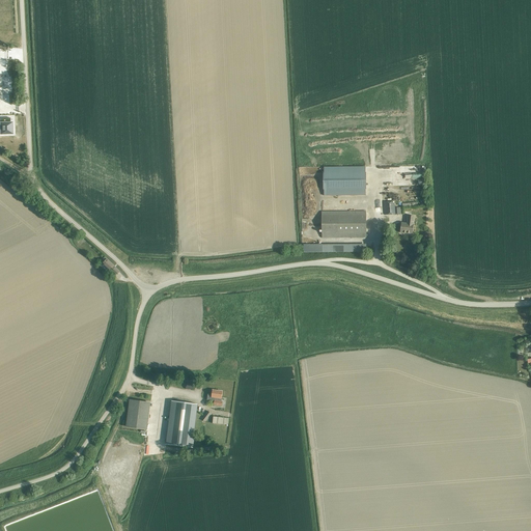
[(6,118),(0,118),(0,122),(0,128),(0,131),(0,134),(0,135),(6,135),(12,135),(12,129),(12,122),(11,122),(10,122),(10,119),(10,118),(6,118)]
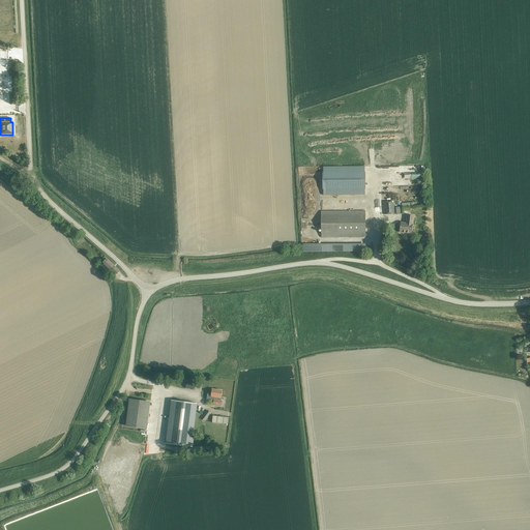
[(365,189),(364,173),(323,173),(323,189),(365,189)]
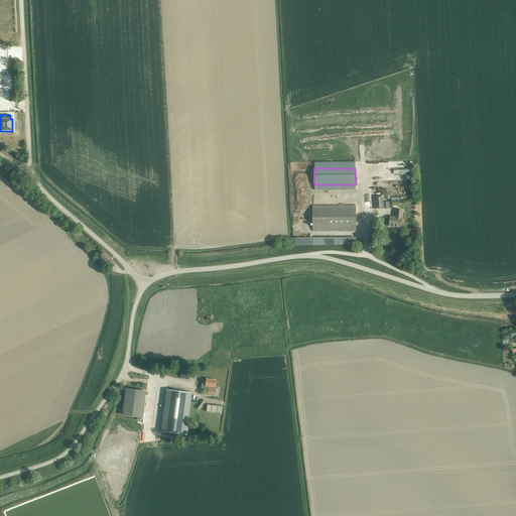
[(383,197),(373,197),(374,209),(384,209),(383,197)]
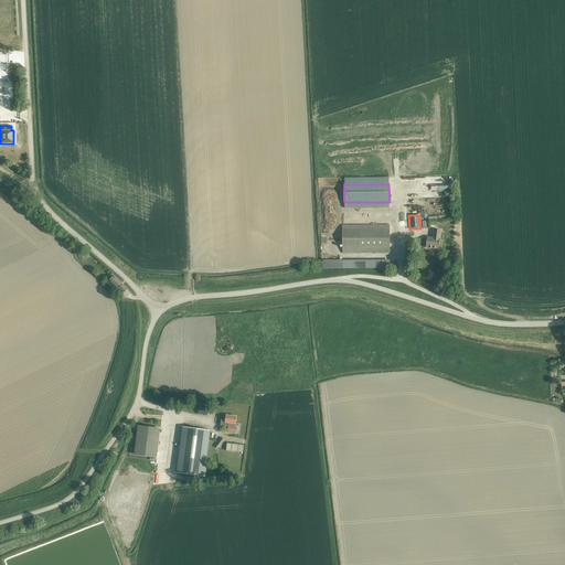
[(390,228),(342,230),(342,249),(390,248),(390,228)]
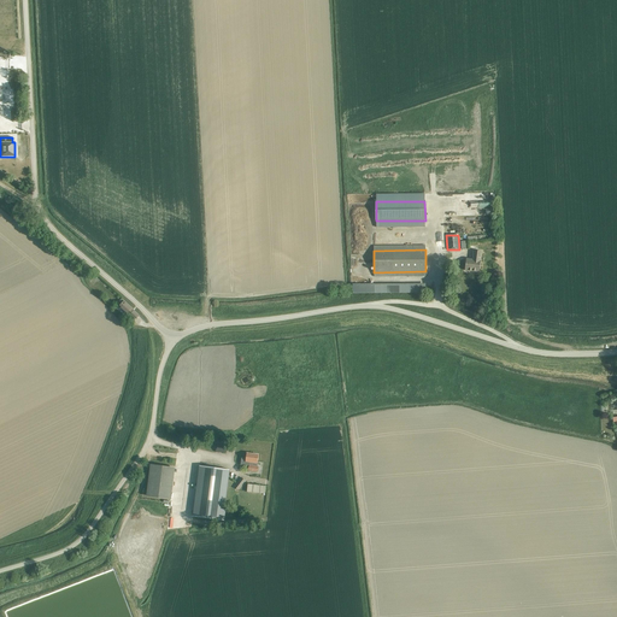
[(480,271),(481,260),(481,252),(474,251),(472,259),(466,259),(465,270),(480,271)]
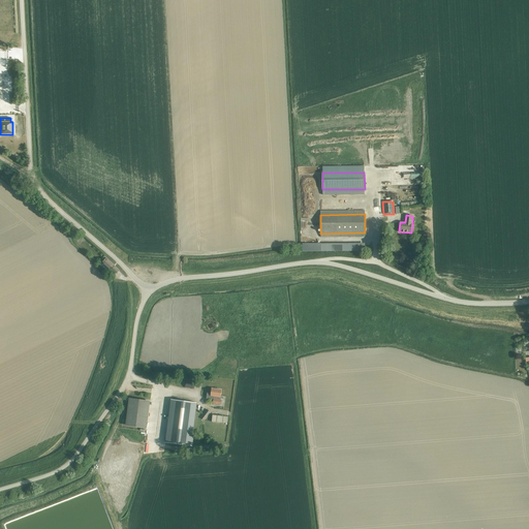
[(104,260),(102,263),(111,270),(115,274),(116,273),(117,274),(120,271),(115,266),(106,258),(104,256),(102,258),(104,260)]
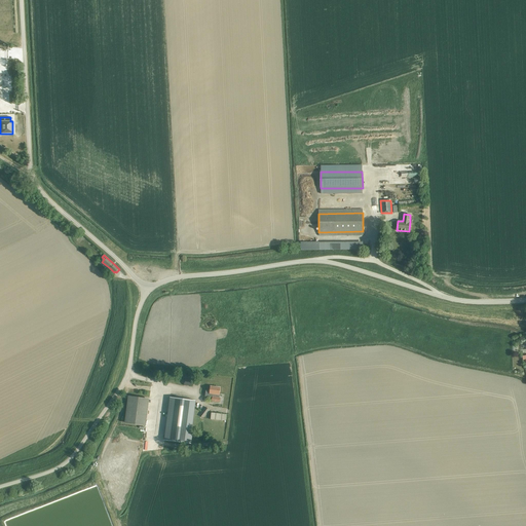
[(185,376),(184,385),(193,386),(193,377),(185,376)]
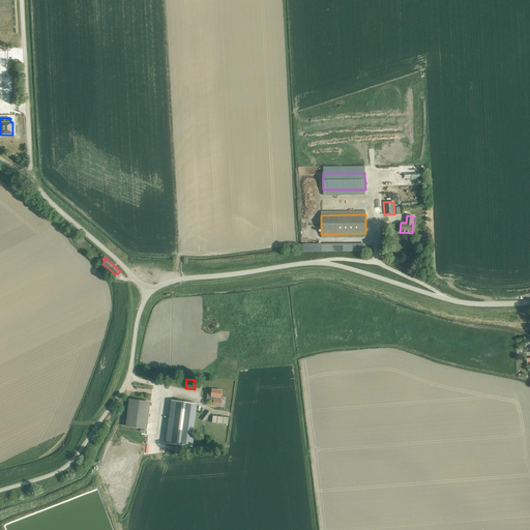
[(208,393),(207,399),(214,400),(213,405),(222,406),(222,401),(221,401),(223,390),(212,389),(211,393),(208,393)]
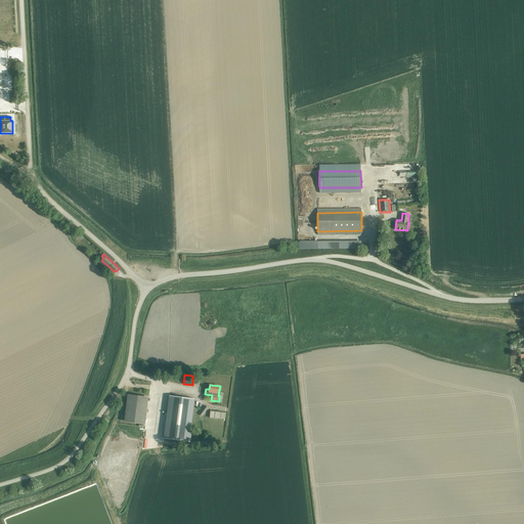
[(125,421),(145,424),(148,398),(128,395),(125,421)]
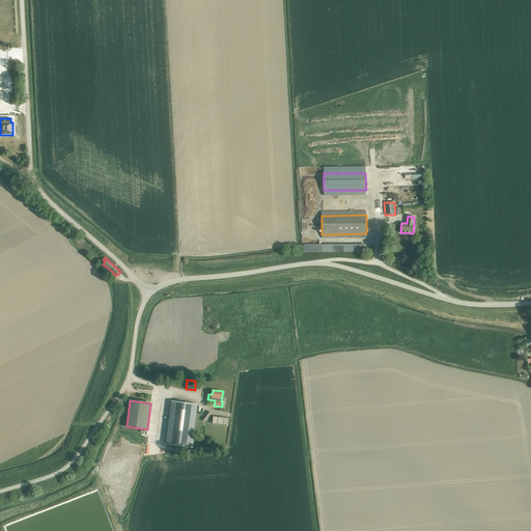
[(198,404),(182,402),(172,401),(171,407),(169,420),(166,443),(166,445),(183,447),(192,448),(194,435),(197,415),(198,404)]
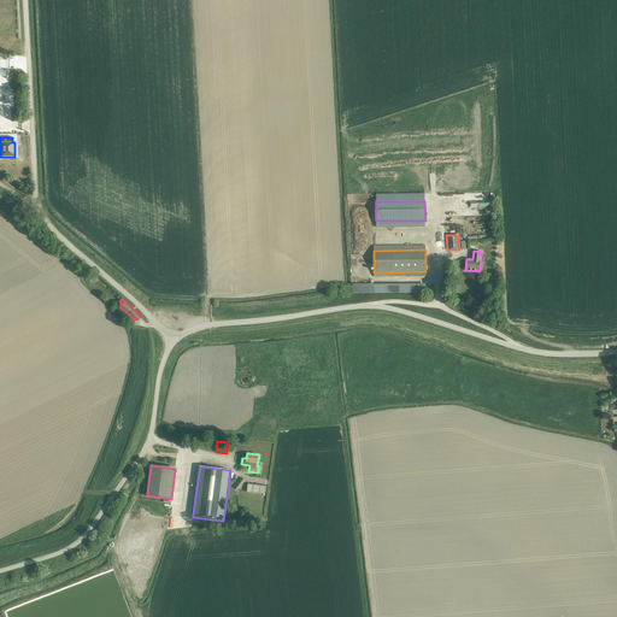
[(242,479),(235,488),(239,491),(246,481),(242,479)]
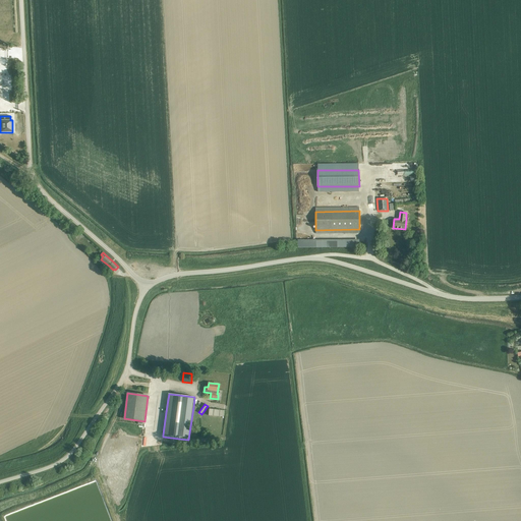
All buildings are outlined.
